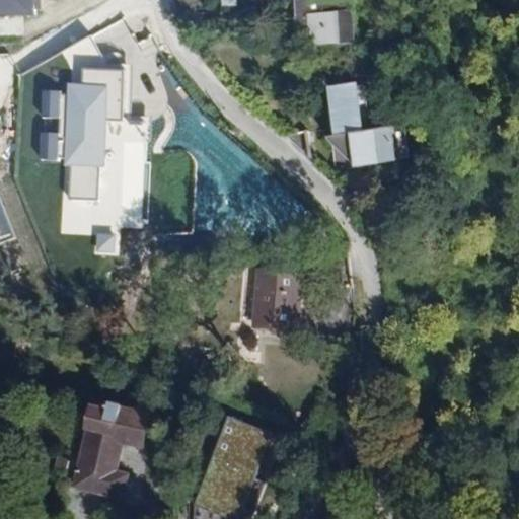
[(0,0),(0,14),(35,14),(34,0),(0,0)]
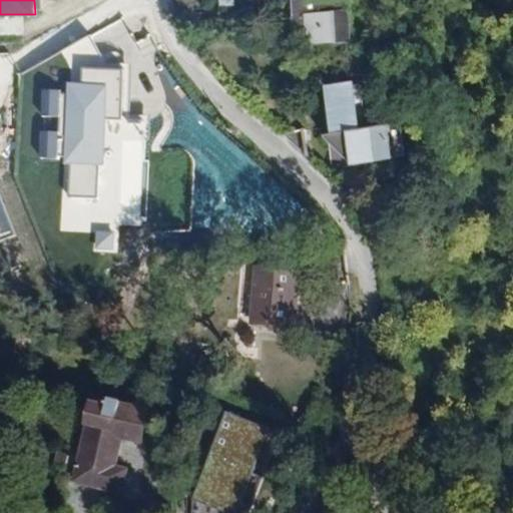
[(308,29),(310,44),(363,35),(358,7),(348,9),(346,0),(291,0),(296,31),(308,29)]
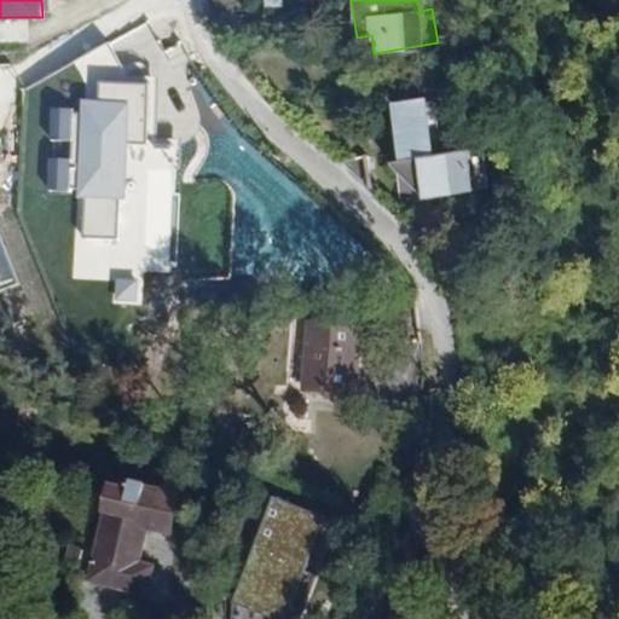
[(82,200),(81,235),(114,236),(119,143),(146,144),(149,84),(99,81),(98,109),(87,109),(82,200)]
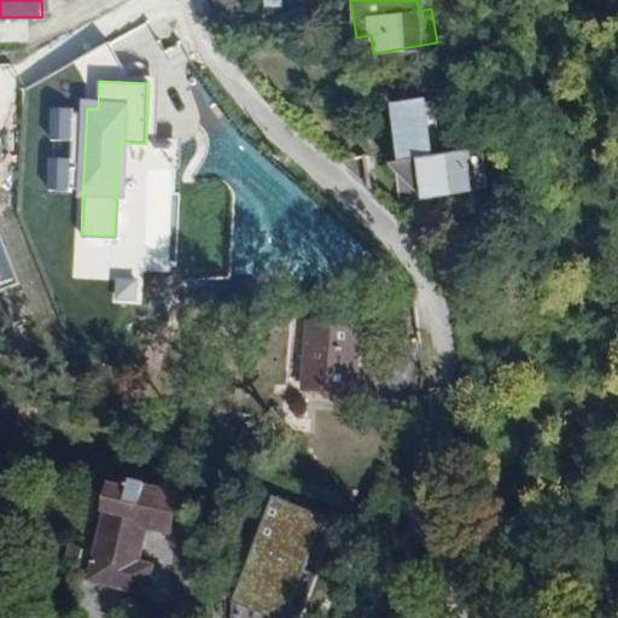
[(71,109),(51,108),(48,139),(70,140),(71,109)]
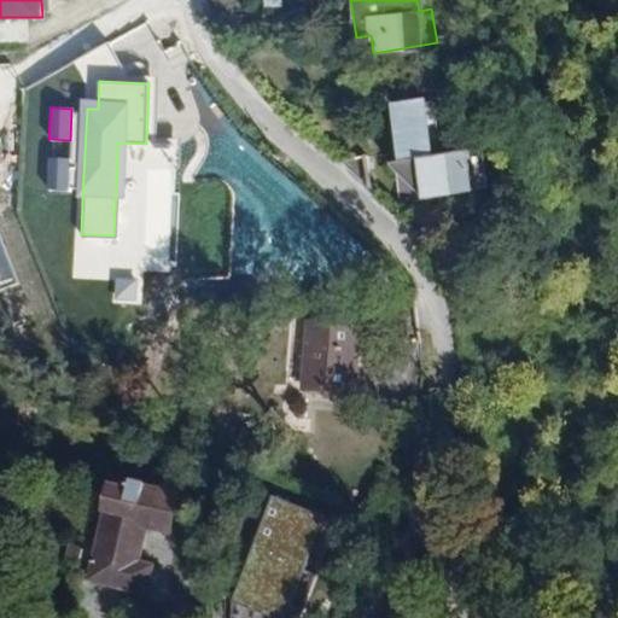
[(432,156),(413,158),(418,194),(418,199),(474,193),(470,151),(432,156)]
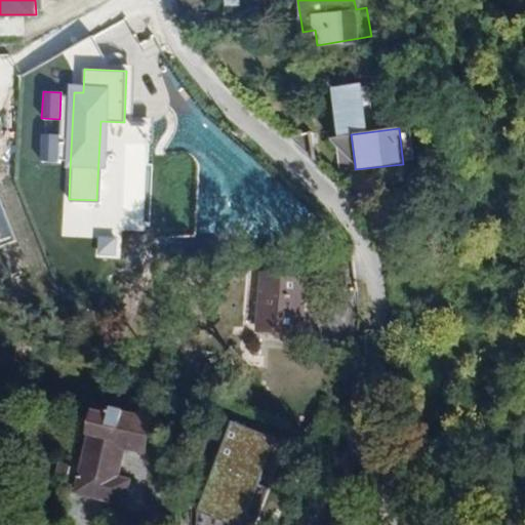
[(58,135),(41,134),(39,161),(57,162),(58,135)]
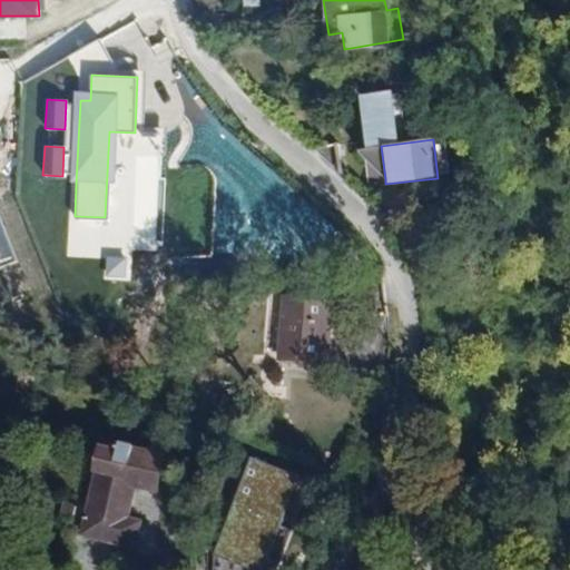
[(385,179),(381,146),(355,150),(385,179)]
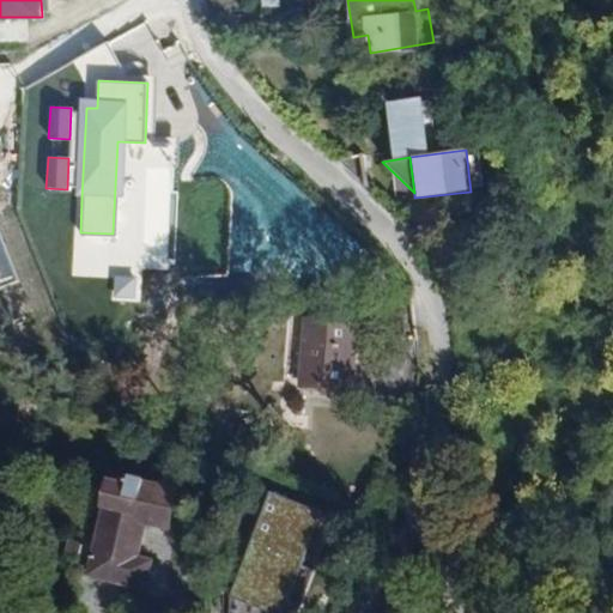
[(138,278),(115,275),(114,298),(135,301),(138,278)]
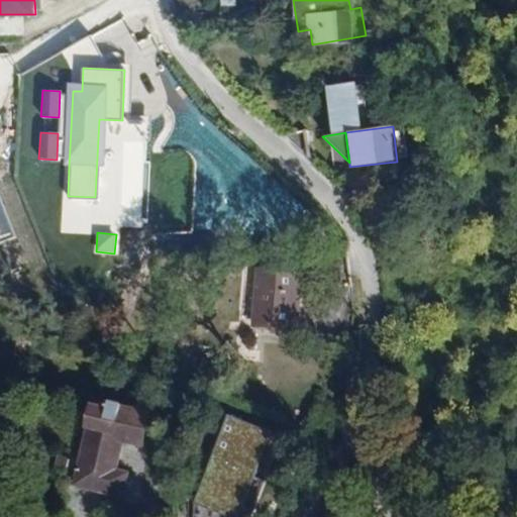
[(297,328),(299,271),(251,269),(249,326),(297,328)]
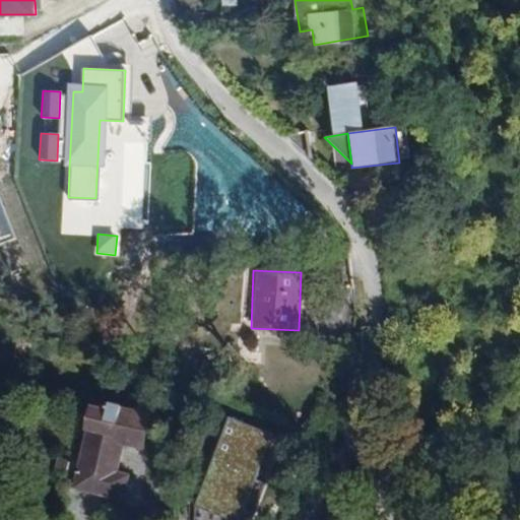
[(151,419),(95,404),(72,488),(119,502),(126,477),(114,473),(121,444),(142,450),(151,419)]
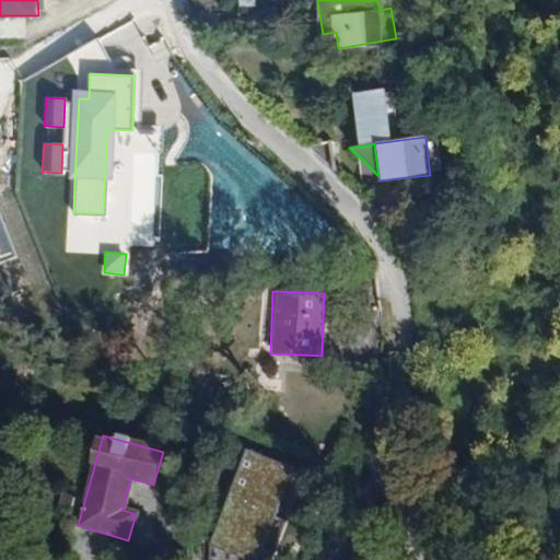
[(211,559),(272,559),(301,469),(241,450),(211,548),(211,559)]
